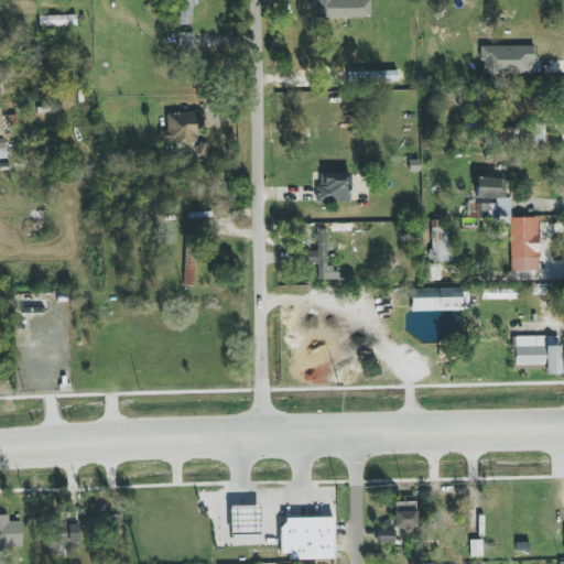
[(369,0),(310,0),(311,19),(370,17),(369,0)]
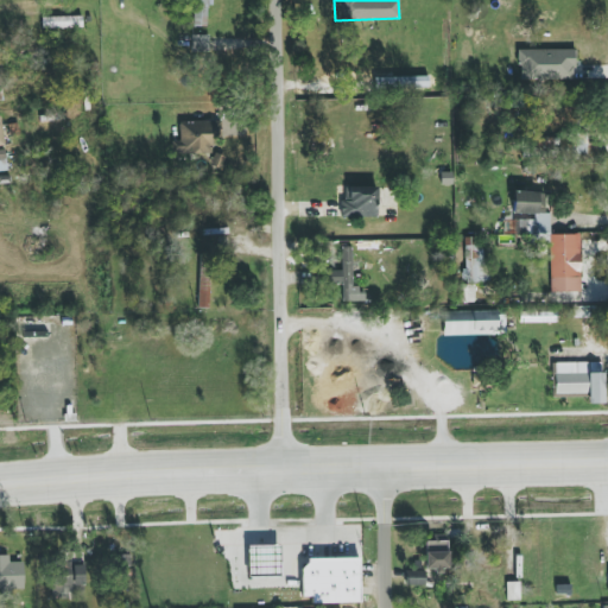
[(207,26),(207,6),(194,6),(194,26),(207,26)]
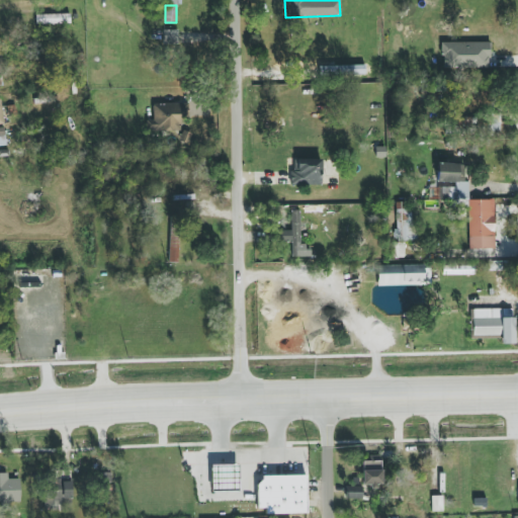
[(70,14),(35,15),(35,24),(70,23),(70,14)]
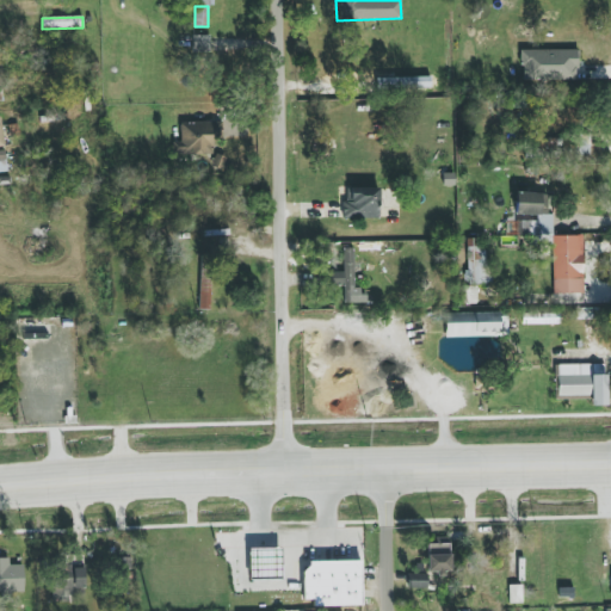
[(210,36),(193,35),(193,53),(210,53),(210,36)]
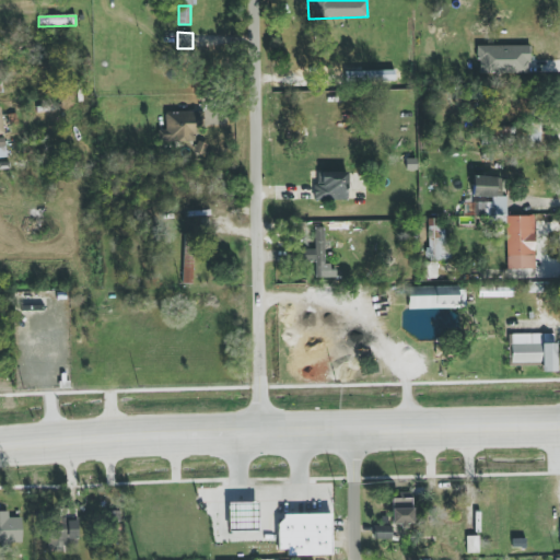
[(477,46),(477,73),(528,73),(528,46),(477,46)]
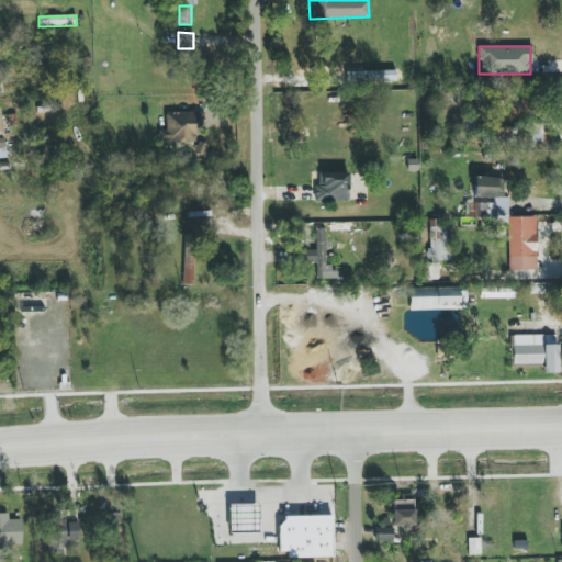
[(159,131),(159,143),(195,142),(195,127),(204,127),(204,112),(166,112),(166,131),(159,131)]
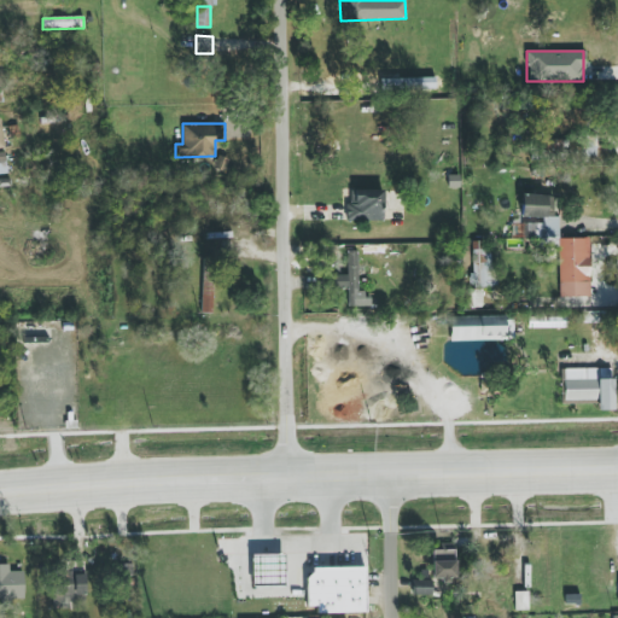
[(544,150),(560,151),(561,143),(544,141),(544,150)]
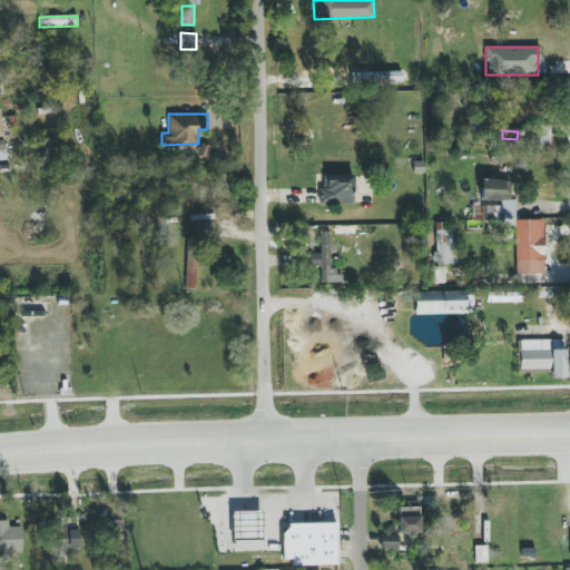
[(354,176),(322,175),(322,202),(353,203),(354,176)]
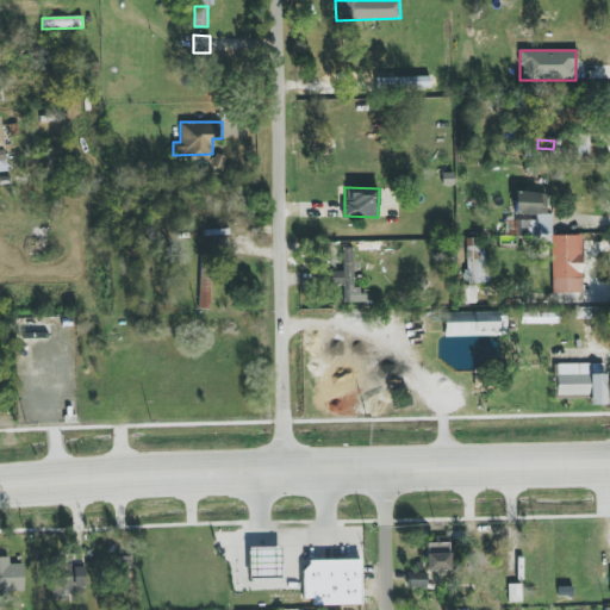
[(552,238),(552,213),(546,213),(547,193),(514,193),(514,215),(535,215),(535,221),(517,221),(517,238),(552,238)]
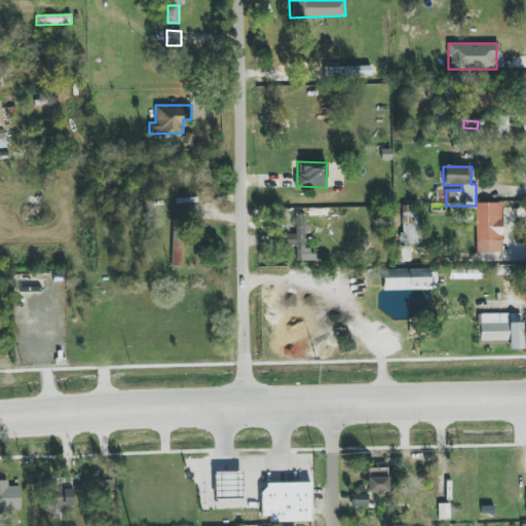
[(476,253),(502,253),(501,202),(475,203),(476,253)]
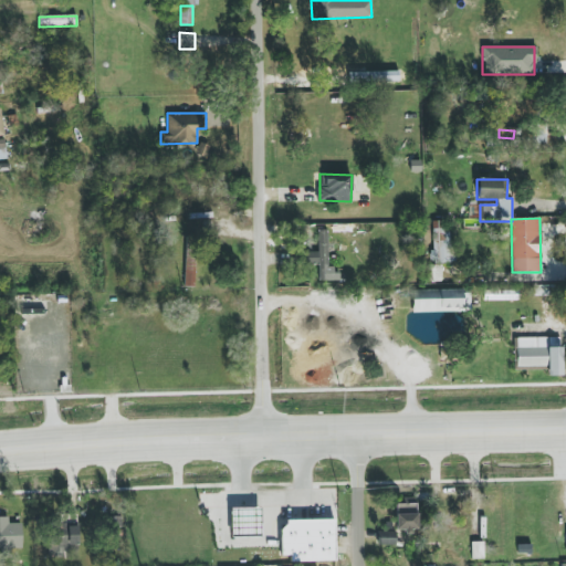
[(427,221),(428,236),(431,236),(432,263),(453,262),(452,232),(444,232),(444,221),(427,221)]
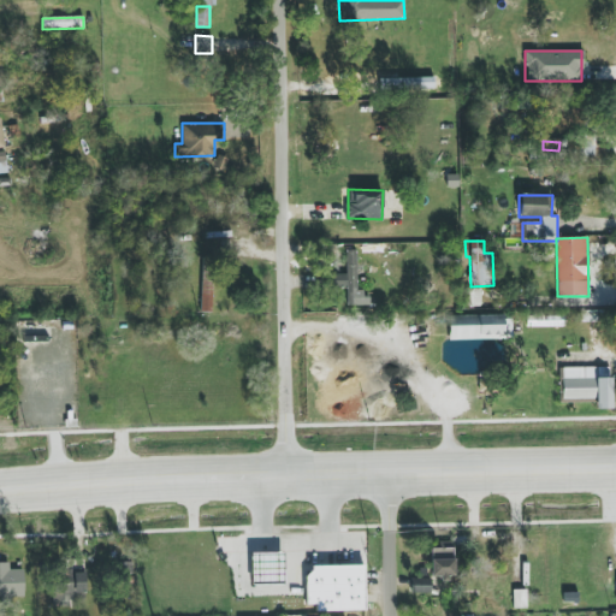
[(347,306),(368,306),(368,294),(357,294),(357,274),(365,274),(365,264),(356,264),(356,250),(345,250),(347,274),(332,274),(332,288),(347,288),(347,306)]
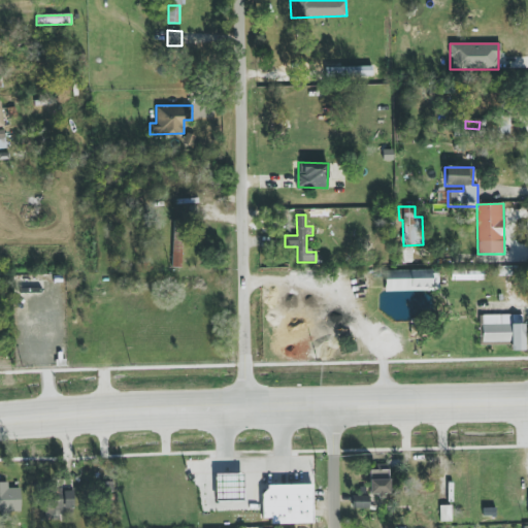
[(184,227),(173,227),(171,267),(182,268),(184,227)]
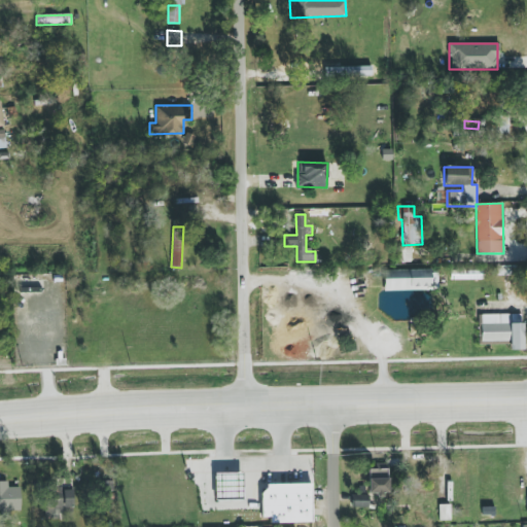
[(384,291),(430,290),(430,270),(384,271),(384,291)]
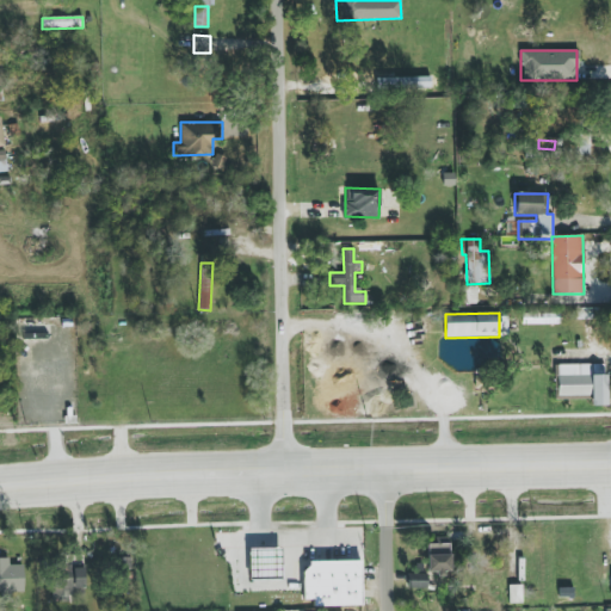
[(605,364),(557,365),(557,395),(592,395),(592,406),(606,406),(605,364)]
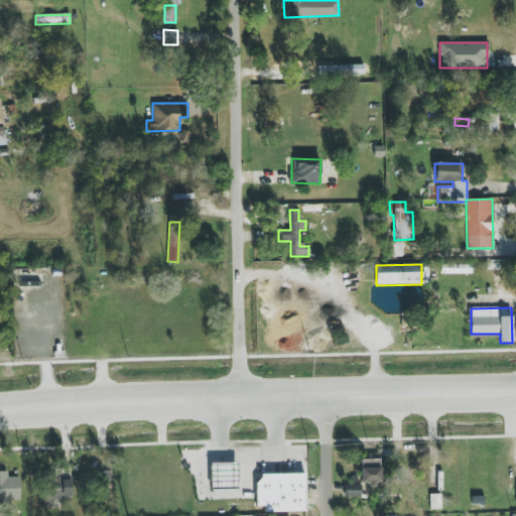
[(380,460),(360,460),(362,485),(381,484),(380,460)]
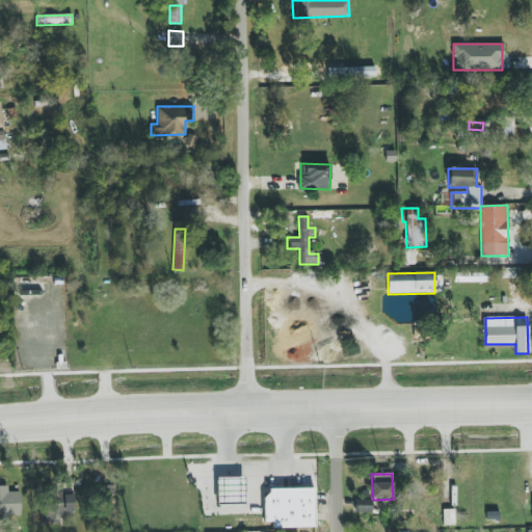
[(245,477),(216,478),(216,506),(245,505),(245,477)]
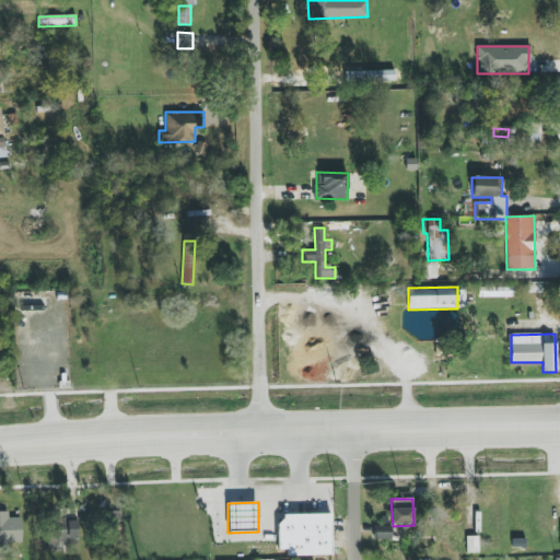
[(0,543),(22,543),(21,514),(0,514),(0,543)]
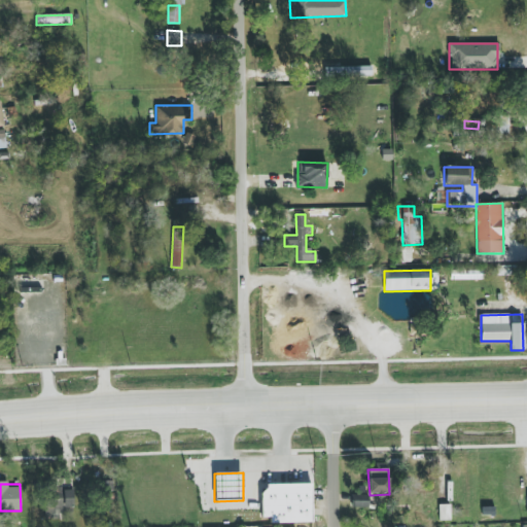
[(312,484),(261,485),(262,518),(270,518),(270,523),(312,523),(312,484)]
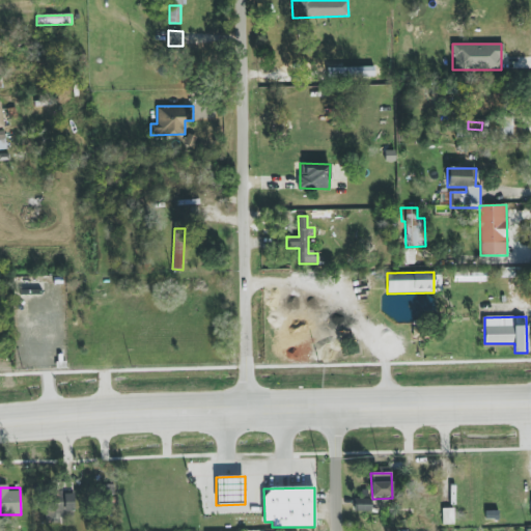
[(74,492),(51,492),(51,500),(46,500),(46,518),(74,518),(74,492)]
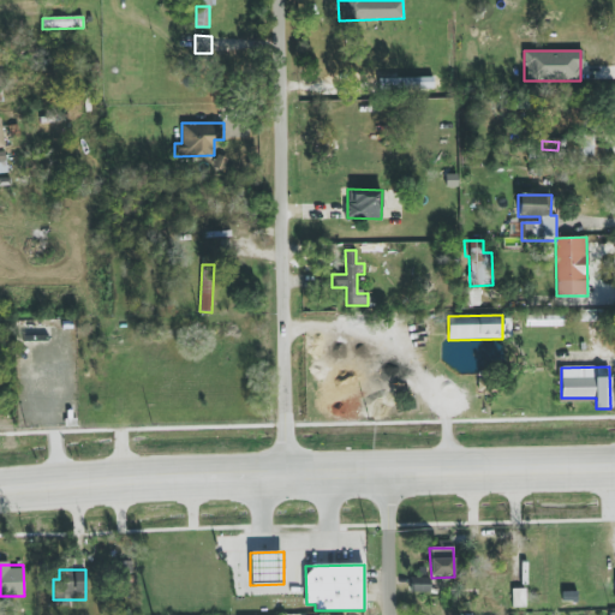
[(430,578),(410,578),(411,593),(430,592),(430,578)]
